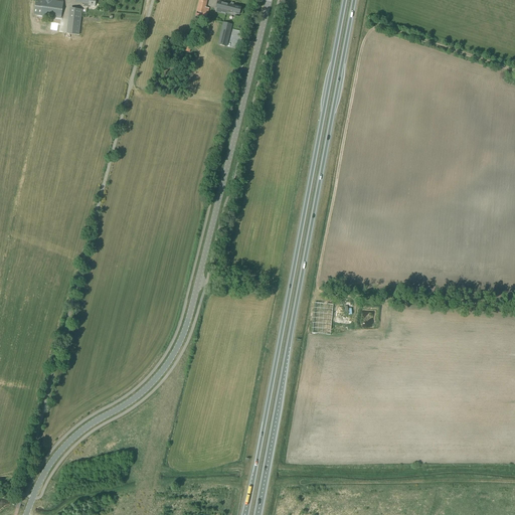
[(63,2),(62,0),(35,0),(33,15),(40,16),(61,19),(63,2)]
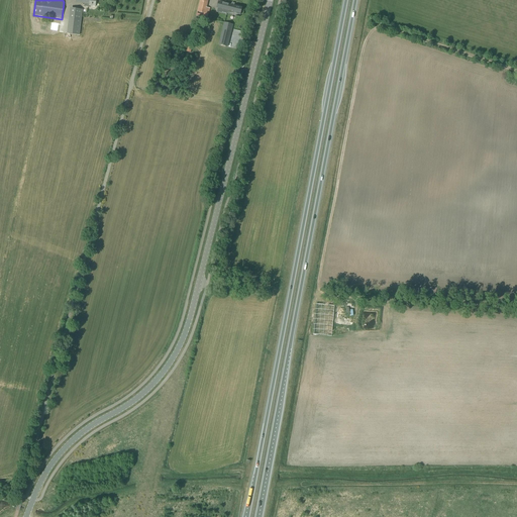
[(197,14),(196,16),(205,18),(206,18),(207,14),(208,15),(210,9),(206,8),(208,2),(208,0),(199,0),(200,1),(197,12),(204,14),(204,15),(199,14),(197,14)]
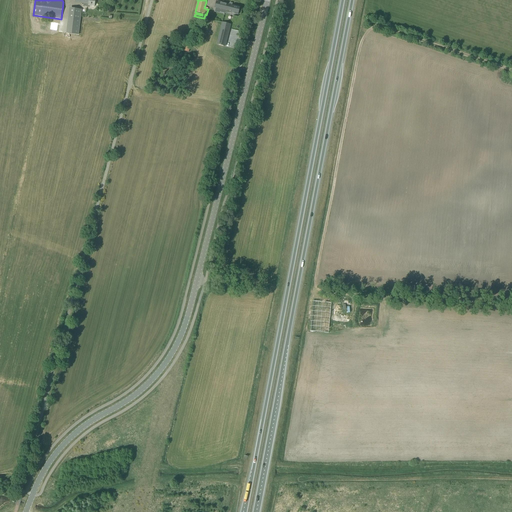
[(216,1),(214,8),(220,10),(220,13),(226,15),(226,13),(230,14),(231,13),(237,15),(239,7),(232,5),(216,1)]
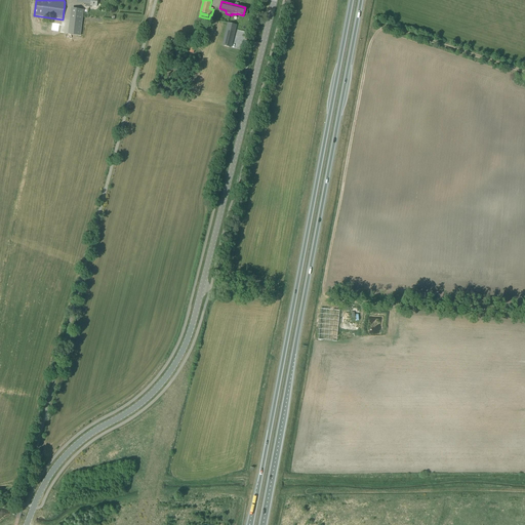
[(83,10),(73,9),(72,18),(82,19),(83,10)]
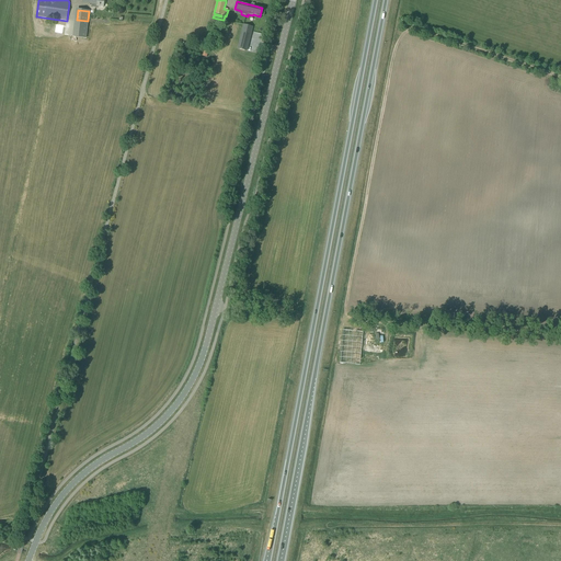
[(242,31),(238,47),(247,49),(250,33),(242,31)]
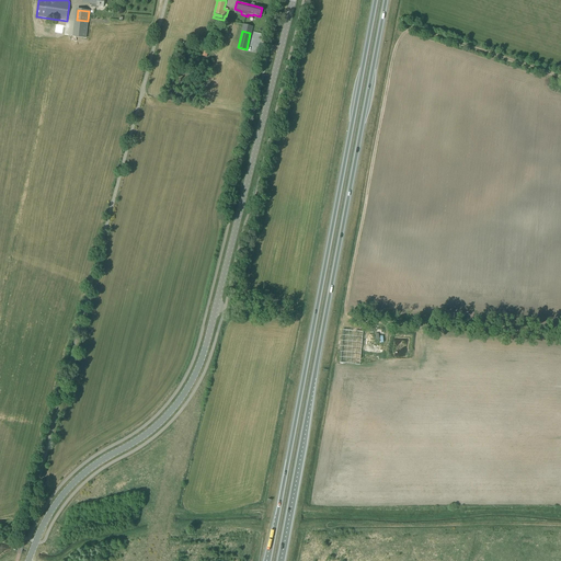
All buildings are outlined.
